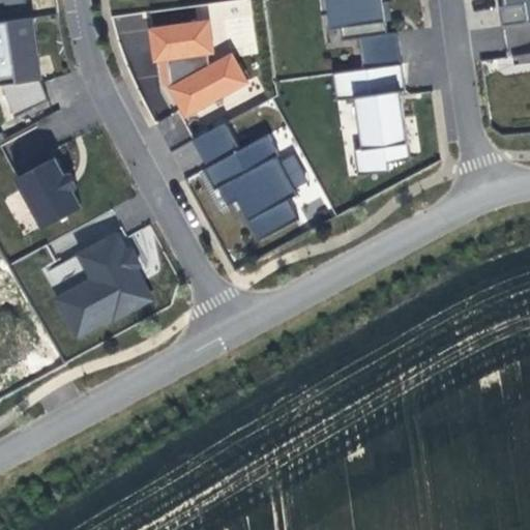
[(317,0),(320,17),(326,16),(328,30),(340,29),(342,41),(358,39),(362,70),(401,65),(396,33),(388,35),(386,23),(391,20),(390,11),(389,3),(392,2),(392,0),(317,0)]
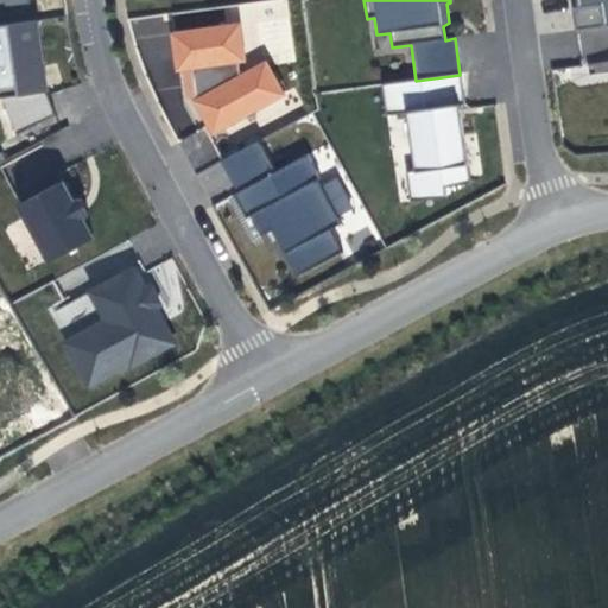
[(607,0),(577,0),(578,5),(574,7),(577,29),(607,25),(607,0)]
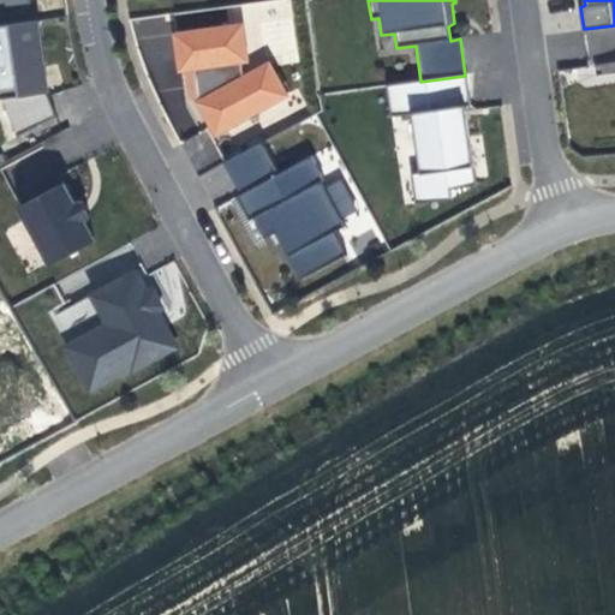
[(37,23),(0,27),(0,100),(3,100),(15,131),(54,115),(46,95),(45,79),(37,23)]
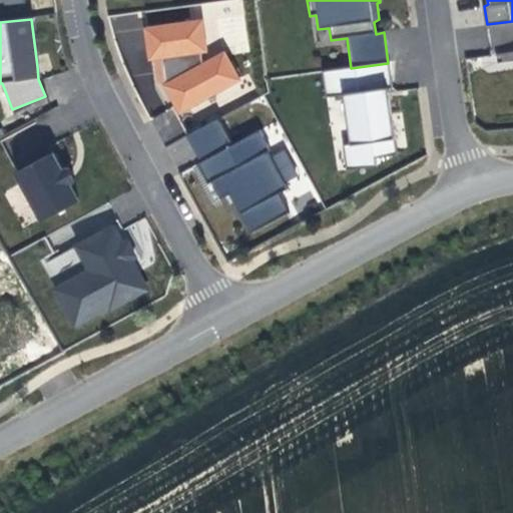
[(202,20),(143,28),(148,61),(152,61),(153,72),(155,85),(161,84),(178,116),(241,82),(224,51),(202,64),(200,54),(206,53),(202,20)]
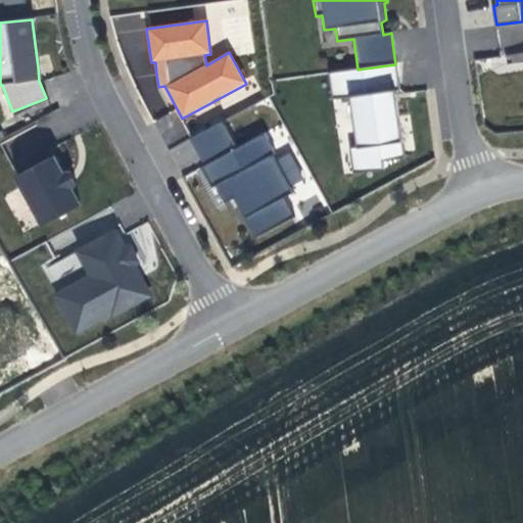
[(358,69),(329,74),(333,98),(349,95),(358,148),(350,148),(354,171),(382,167),(381,159),(402,156),(395,103),(393,92),(399,91),(395,64),(358,69)]
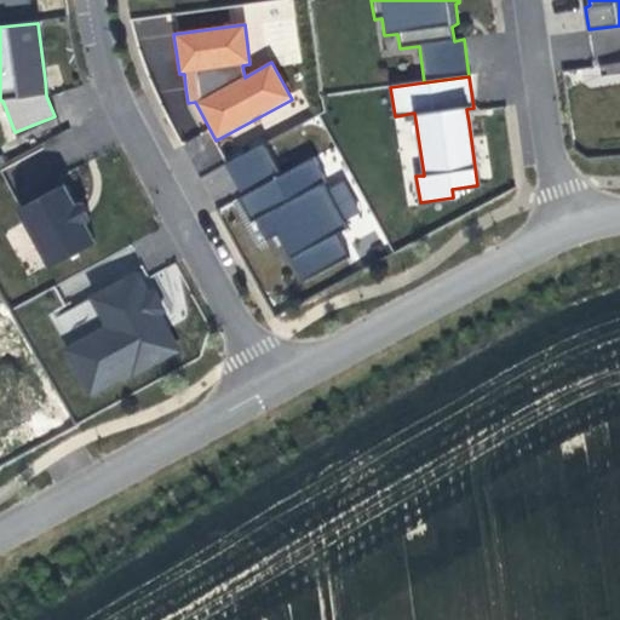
[(265,144),(228,164),(245,196),(240,199),(251,220),(256,218),(271,250),(280,265),(290,260),(302,282),(350,257),(336,230),(348,224),(345,220),(361,213),(344,182),(327,191),(323,184),(328,182),(316,158),(281,176),(265,144)]
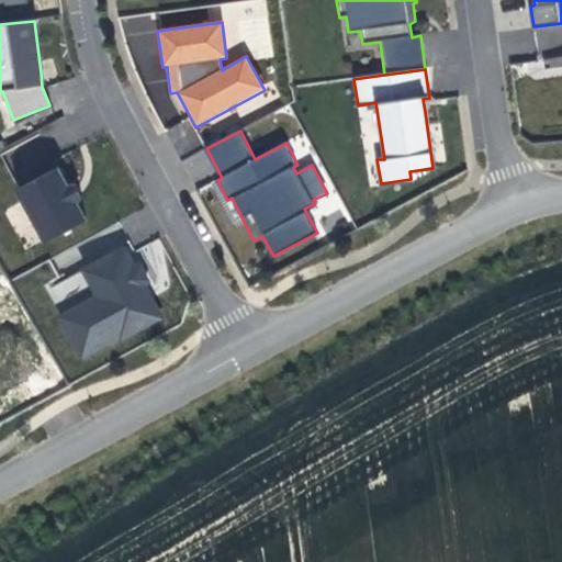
[(17,184),(62,165),(47,133),(2,153),(17,184)]
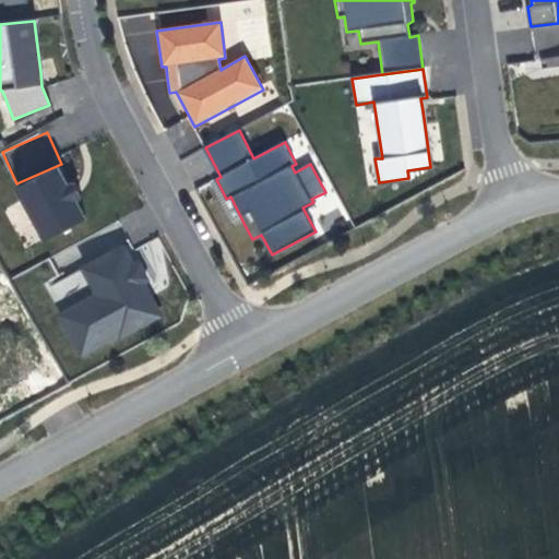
[(58,166),(18,188),(46,241),(87,219),(78,198),(81,197),(78,189),(74,183),(71,185),(70,187),(58,166)]
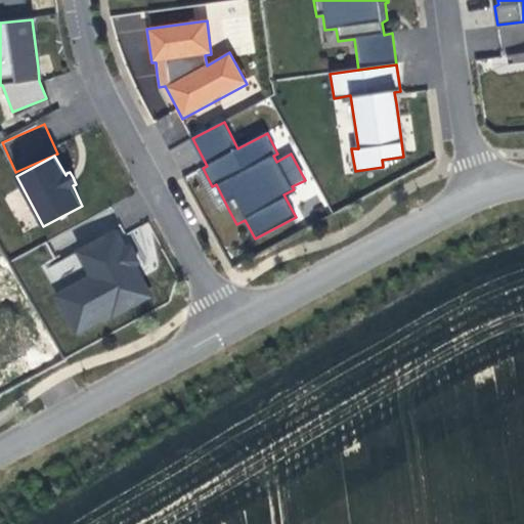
[(97,242),(76,253),(79,258),(89,277),(55,295),(76,335),(113,315),(114,318),(153,298),(137,268),(140,265),(135,256),(130,246),(126,249),(117,231),(97,242)]
